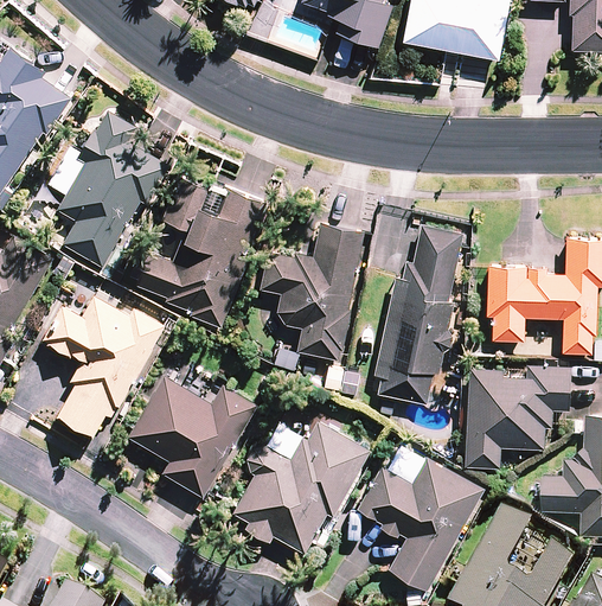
[(384,5),(385,0),(303,0),(301,6),(341,20),(335,36),(379,50),(394,8),(384,5)]
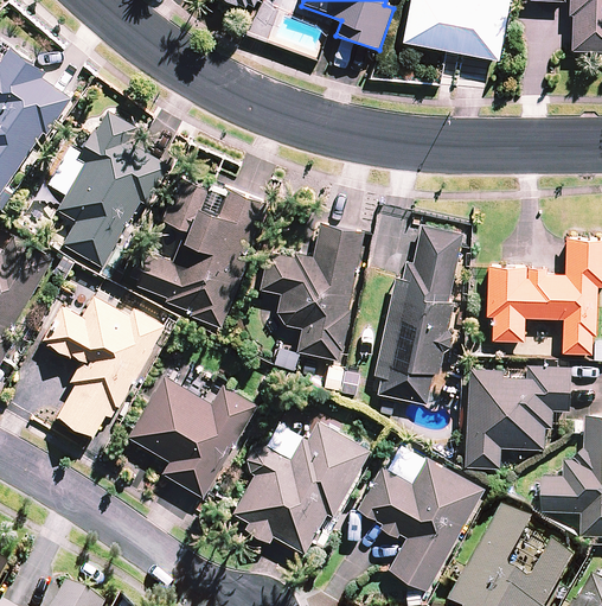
[(411,0),(404,44),(446,52),(499,62),(510,0),(411,0)]
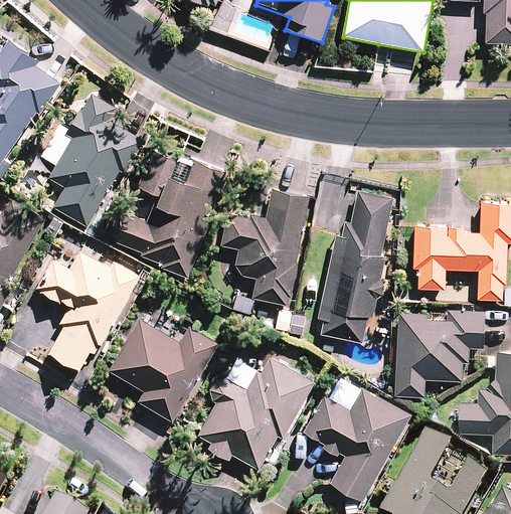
[(486,45),(510,45),(510,0),(450,0),(450,2),(480,3),(480,0),(483,0),(483,15),(487,15),(486,45)]
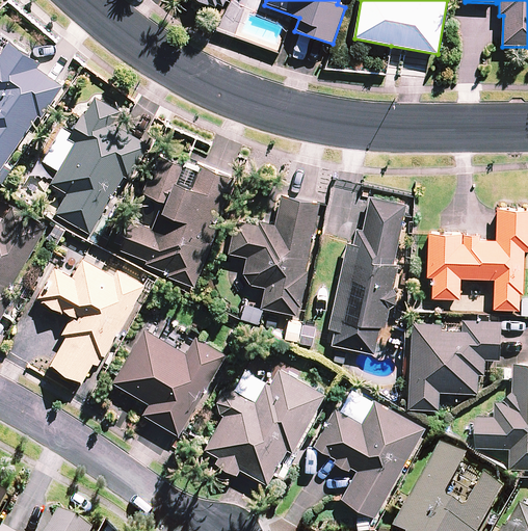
[(0,174),(37,117),(42,121),(64,87),(37,69),(41,63),(10,43),(0,58),(0,174)]
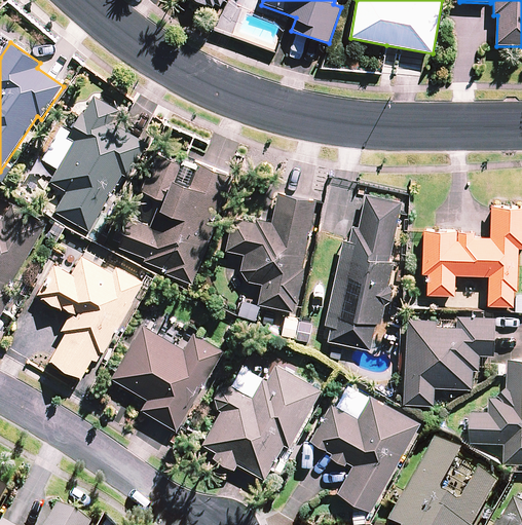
[(74,142),(50,183),(67,192),(54,213),(89,232),(122,176),(128,179),(148,145),(111,123),(118,112),(95,98),(84,115),(81,113),(68,138),(74,142)]
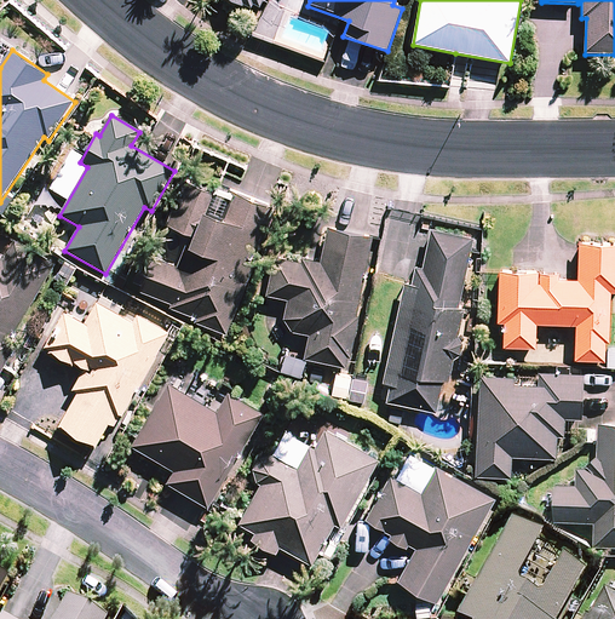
[(194,324),(226,337),(277,210),(235,194),(231,201),(184,183),(166,228),(190,238),(178,268),(145,254),(133,284),(143,287),(139,293),(172,305),(171,310),(196,320),(194,324)]
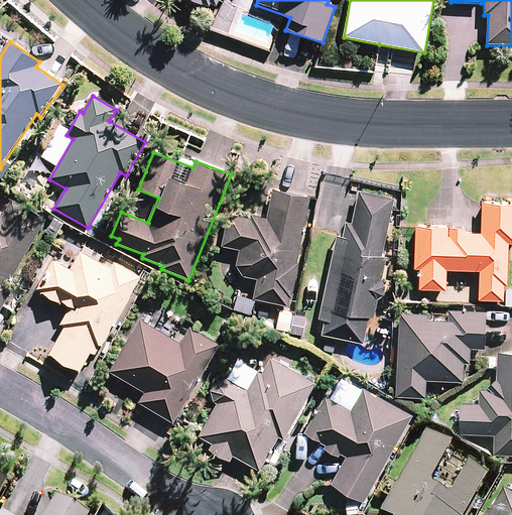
[(286,306),(309,198),(273,189),(267,219),(252,216),(251,220),(228,216),(222,247),(238,250),(235,265),(243,277),(256,280),(251,299),(286,306)]
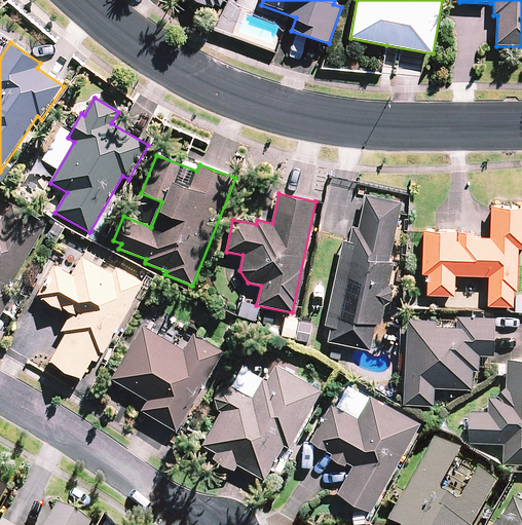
[(401,203),(365,196),(358,228),(351,227),(347,242),(342,241),(324,326),(329,327),(326,342),(368,351),(374,325),(378,326),(383,305),(389,302),(392,293),(387,287),(393,263),(387,262),(401,203)]
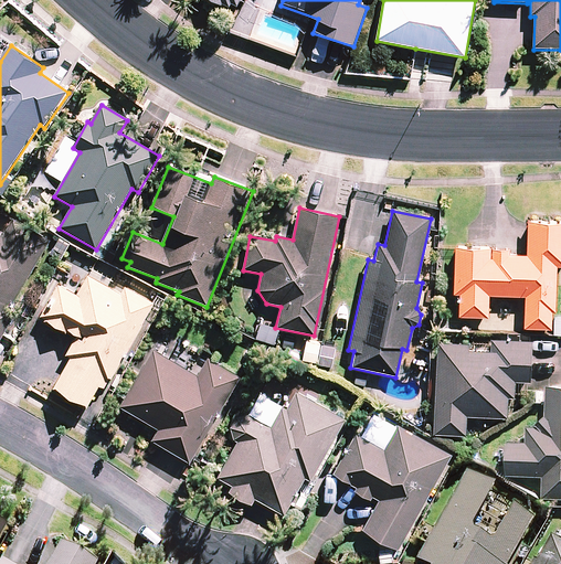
[(0,342),(16,315),(10,311),(50,240),(13,220),(3,237),(0,235),(0,342)]
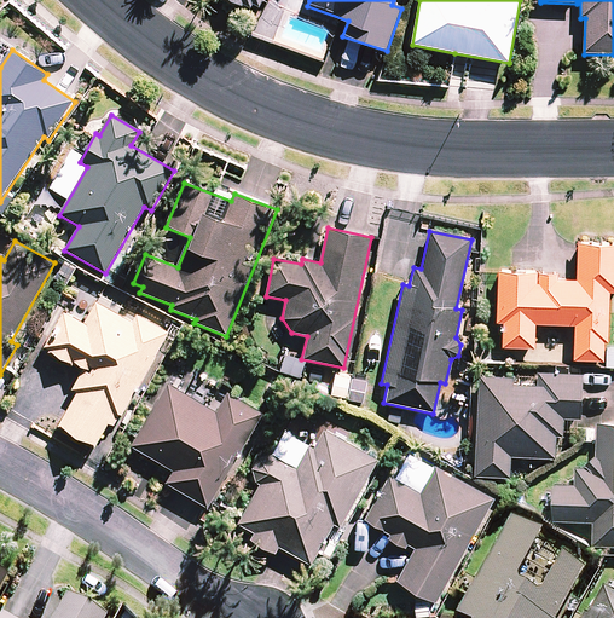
[(497,272),(496,324),(502,324),(500,348),(534,350),(534,325),(573,327),(572,361),(602,362),(602,344),(606,344),(607,294),(613,293),(613,244),(575,244),(574,282),(556,281),(556,273),(538,273),(537,284),(536,284),(536,273),(497,272)]
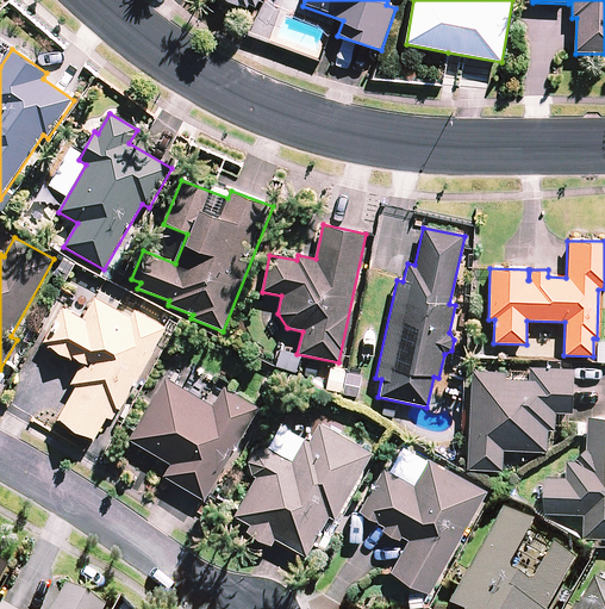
[(131,318),(95,299),(83,321),(62,309),(44,343),(73,359),(74,358),(91,366),(89,368),(85,366),(80,367),(70,385),(76,387),(57,422),(95,442),(108,418),(112,421),(118,410),(120,412),(166,328),(135,311),(131,318)]
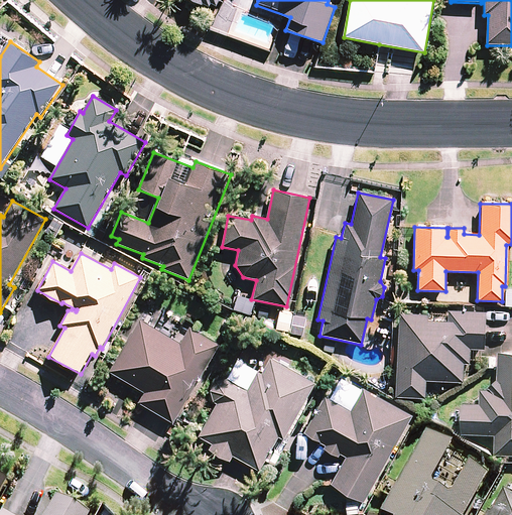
[(427,314),(398,313),(395,398),(424,399),(425,381),(462,383),(463,363),(469,364),(470,349),(483,350),(485,312),(446,310),(446,322),(427,320),(427,314)]
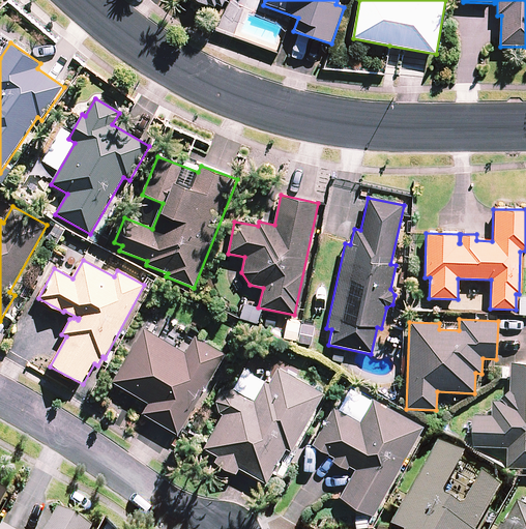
[(185,353),(145,329),(113,383),(148,404),(142,414),(177,436),(225,354),(195,336),(185,353)]
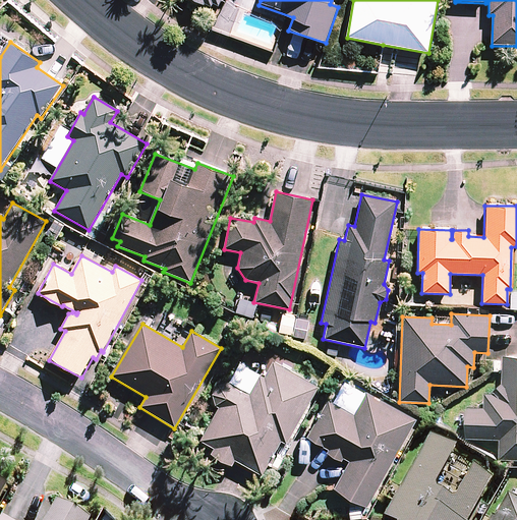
[(516,462),(516,358),(504,358),(503,387),(496,396),(485,396),(485,410),(468,409),(468,442),(501,443),(501,462),(516,462)]
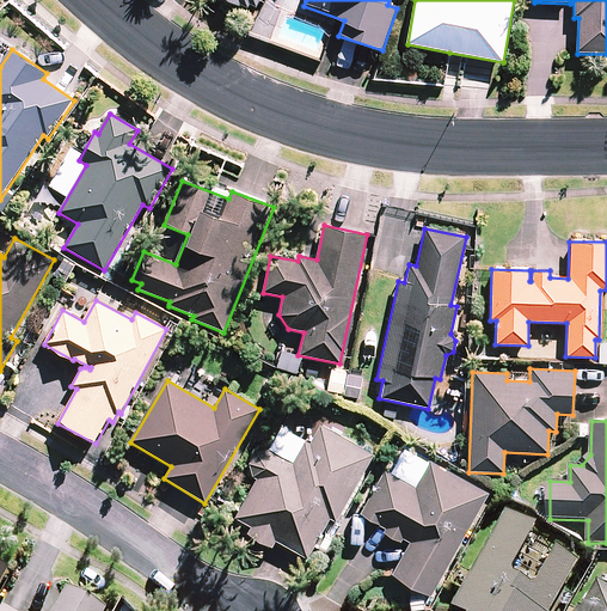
[(336,521),(373,453),(319,425),(310,444),(304,440),(292,462),(268,448),(255,452),(249,465),(252,477),(256,480),(234,518),(250,526),(245,533),(271,548),(276,541),(306,557),(313,545),(329,518),(336,521)]
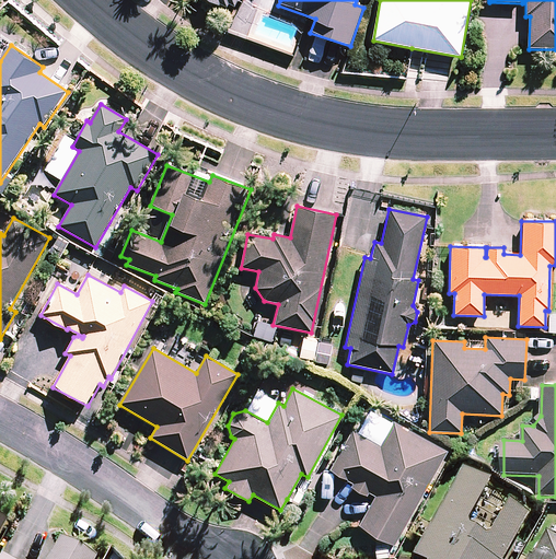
[(446,451),(393,422),(380,445),(351,430),(328,470),(351,484),(349,487),(367,496),(368,492),(374,496),(358,526),(392,545),(446,451)]
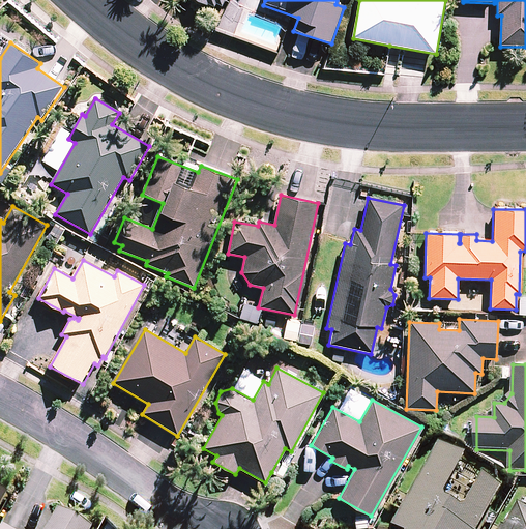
[(459,463),(434,448),(388,528),(474,528),(495,493),(475,481),(456,517),(435,505),(459,463)]
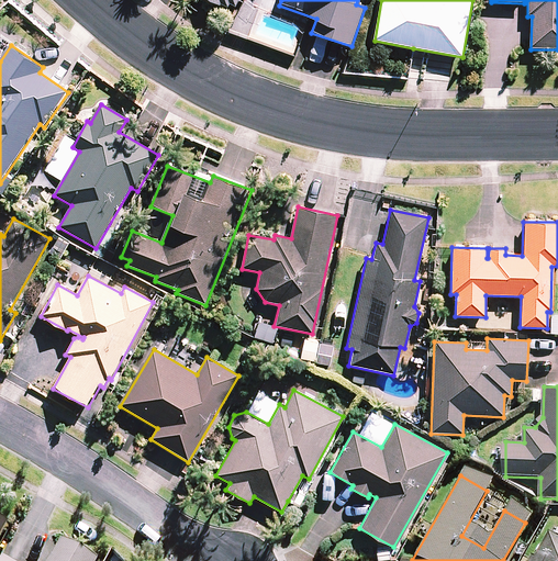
[(557,560),(557,548),(544,540),(531,560),(557,560)]
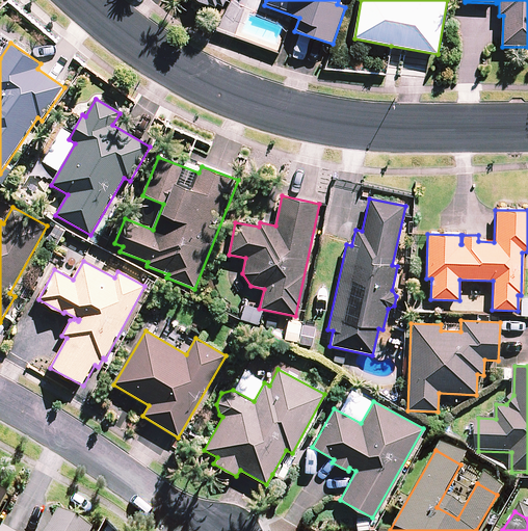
[(84,530),(57,515),(47,530),(84,530)]
